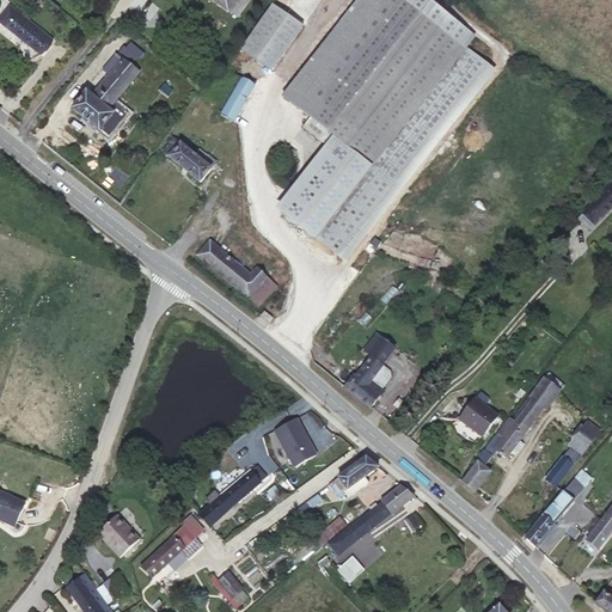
[(213,0),(238,17),(249,0),(213,0)]
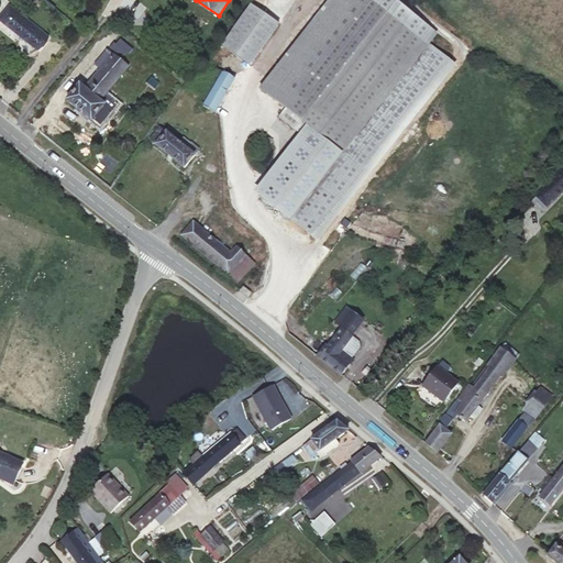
[(429,44),(372,0),(343,0),(269,95),(287,109),(302,121),(315,130),(343,153),(429,44)]
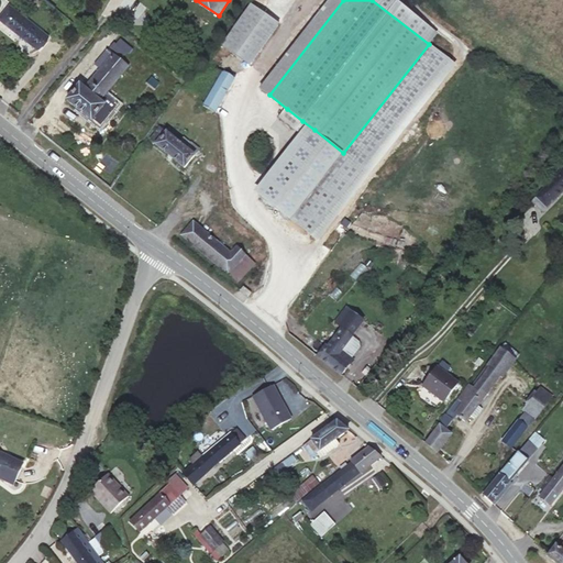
[(251,2),(221,44),(250,65),(279,22),(251,2)]
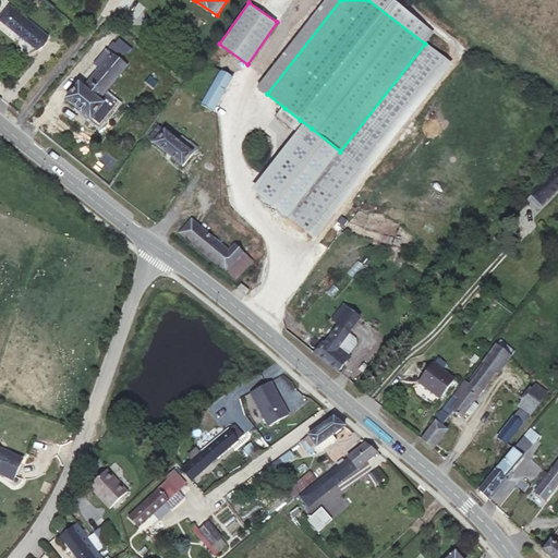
[(47,37),(9,7),(0,17),(0,20),(37,49),(47,37)]
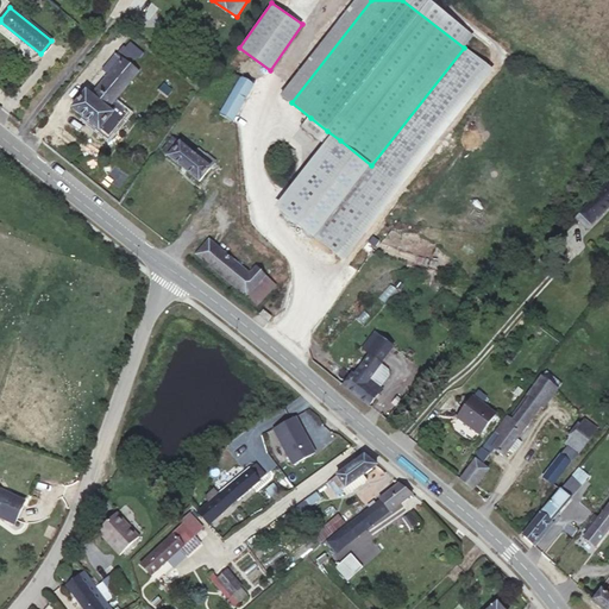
[(338,256),(487,67),(464,48),(371,165),(315,238),(338,256)]
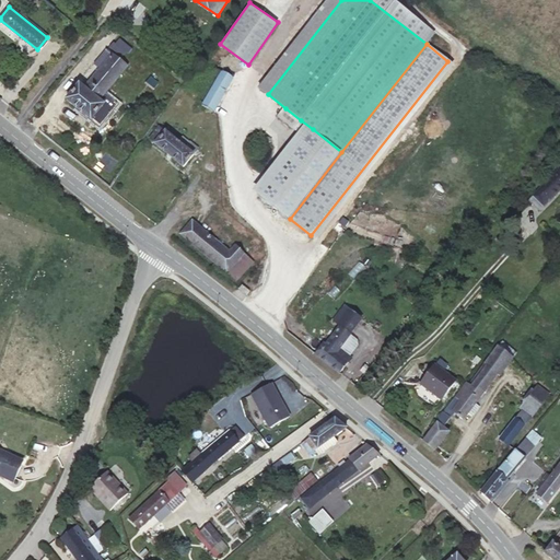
[(113,55),(106,49),(94,63),(101,69),(113,55)]
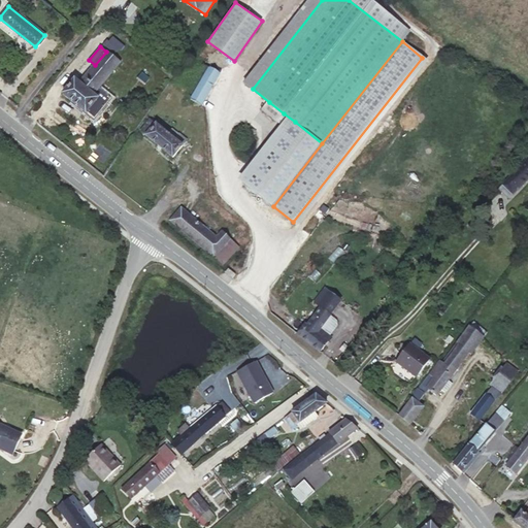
[(106,52),(95,65),(79,84),(74,79),(62,94),(87,113),(87,112),(95,119),(111,98),(99,88),(121,63),(106,52)]
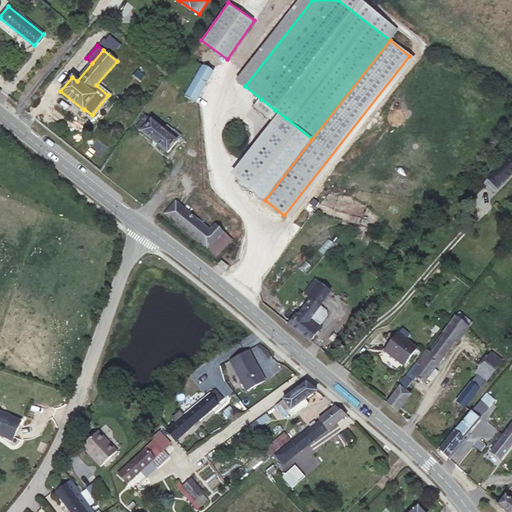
[(133,76),(134,75),(119,63),(113,70),(128,82),(133,76)]
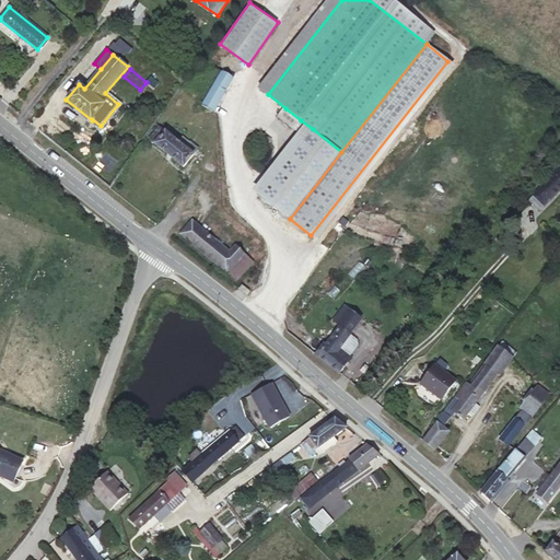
[(233,78),(222,72),(201,105),(212,112),(233,78)]
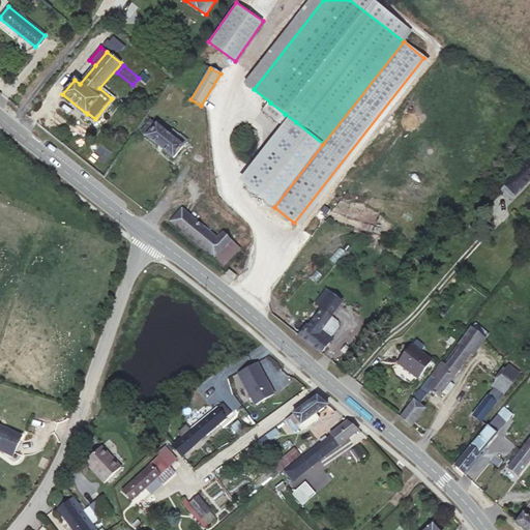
[(145,85),(146,84),(150,79),(143,72),(139,78),(138,79),(145,85)]
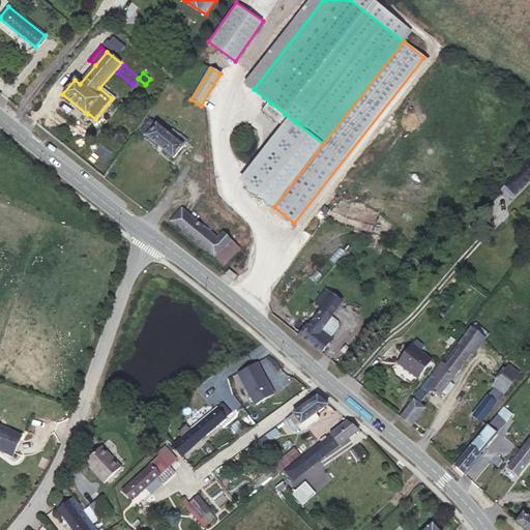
[(285,114),(270,102),(264,111),(278,122),(285,114)]
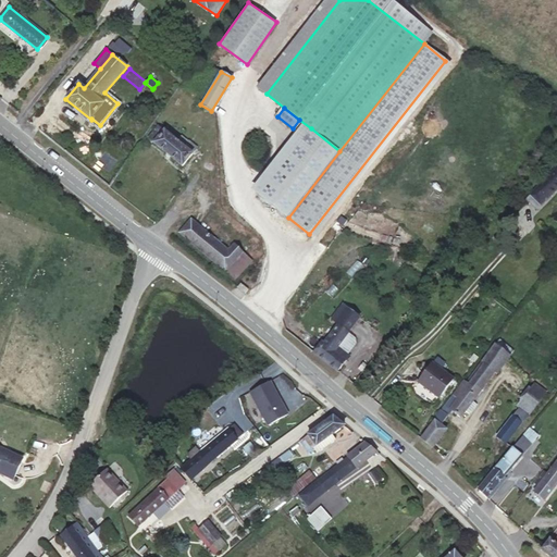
[(193,145),(181,136),(176,141),(158,125),(148,137),(182,165),(197,148),(193,145)]
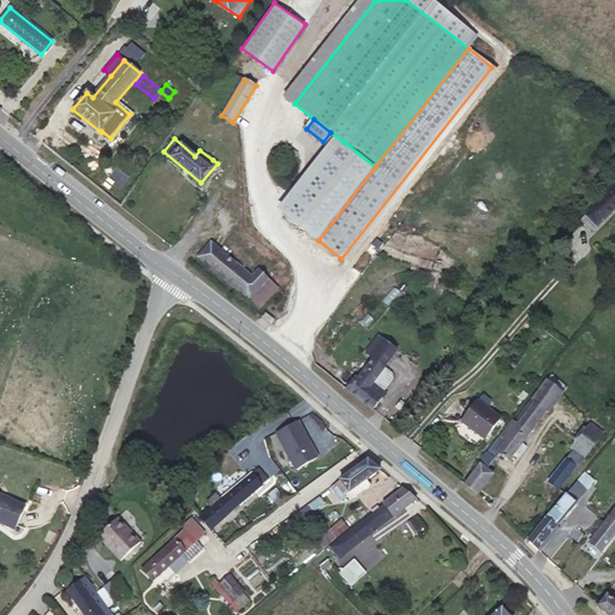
[(375,167),(344,142),(286,215),(318,240),(375,167)]
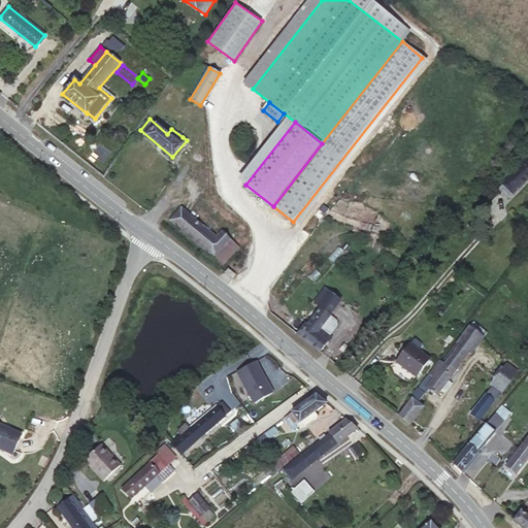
[(527,178),(527,158),(499,188),(508,198),(527,178)]
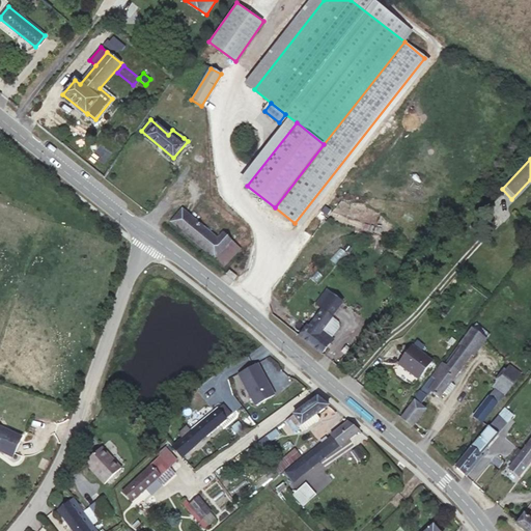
[(218,238),(183,208),(171,222),(224,267),(241,249),(223,232),(218,238)]
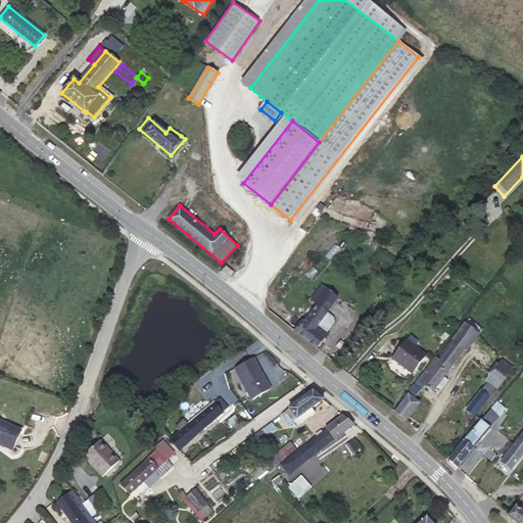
[(225,267),(222,271),(229,277),(232,273),(225,267)]
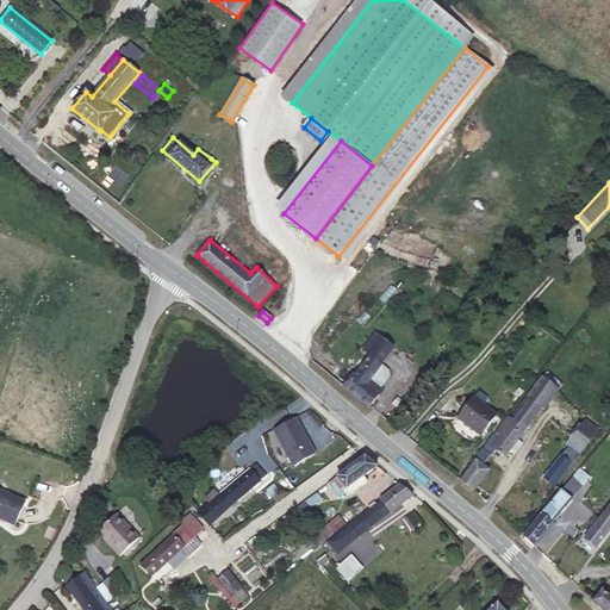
[(369,354),(344,386),(369,405),(381,390),(368,379),(380,363),(369,354)]
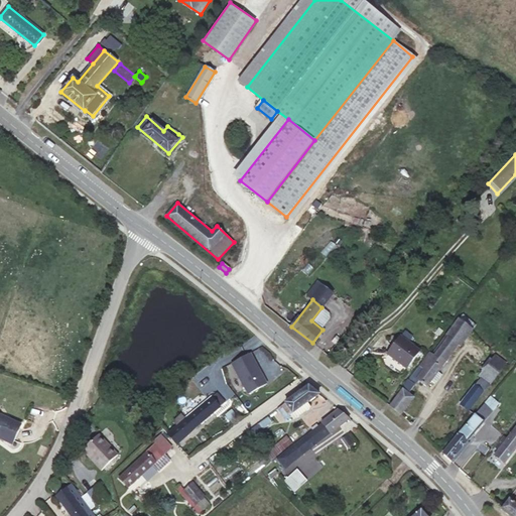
[(468,333),(474,325),(463,314),(456,324),(468,333)]
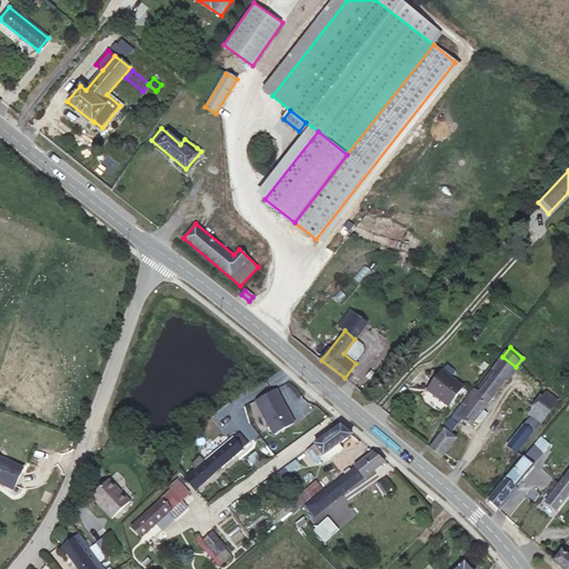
[(471,426),(516,367),(502,357),(492,370),(495,371),(479,392),(475,388),(450,419),(449,419),(442,428),(443,429),(430,448),(442,457),(457,439),(450,433),(461,419),(471,426)]
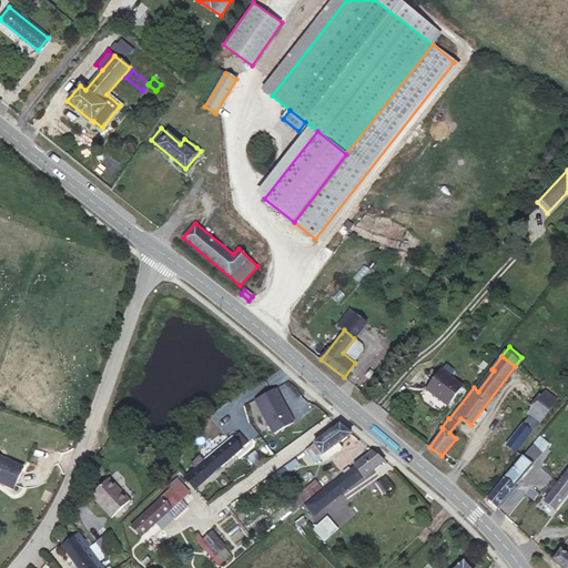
[(463,386),(440,369),(426,389),(448,406),(463,386)]
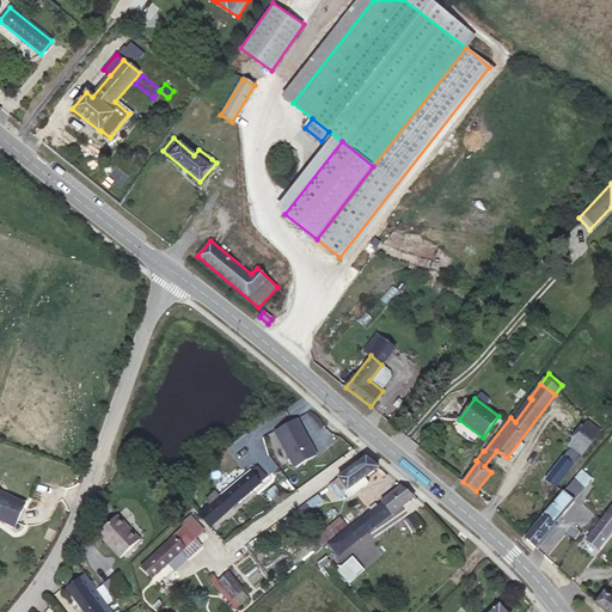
[(298,418),(275,430),(294,467),(317,456),(298,418)]
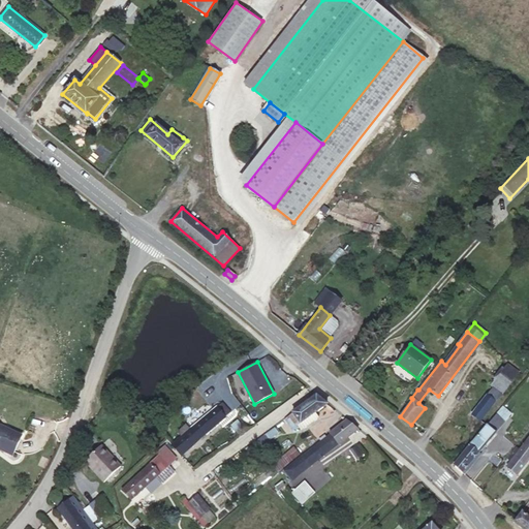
[(515,378),(519,373),(507,364),(503,370),(515,378)]
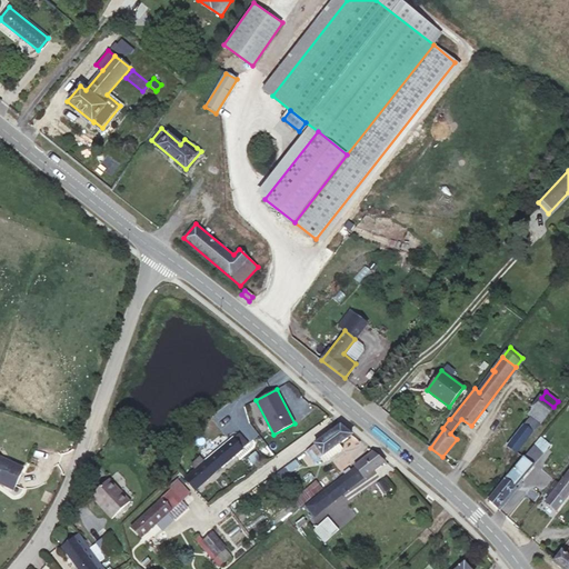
[(546,417),(553,407),(541,398),(533,407),(546,417)]
